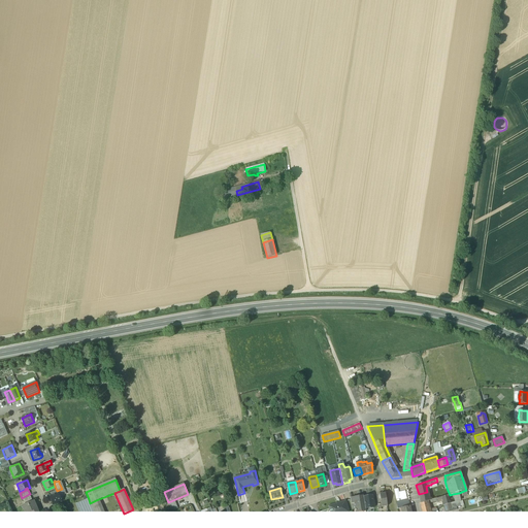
[(430,501),(429,496),(427,492),(419,494),(420,503),(422,503),(426,502),(430,501)]
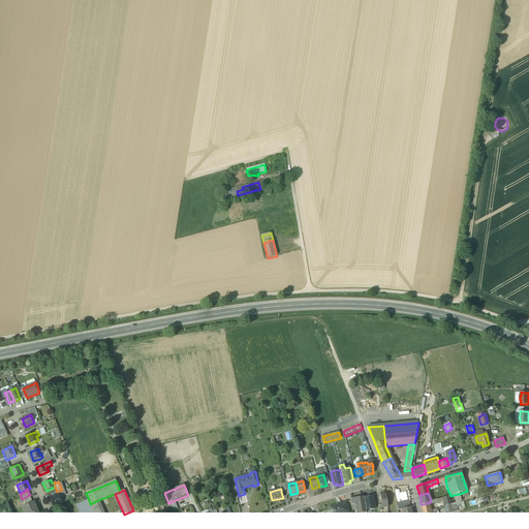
[(53,497),(50,498),(53,506),(62,502),(59,495),(59,494),(53,497)]
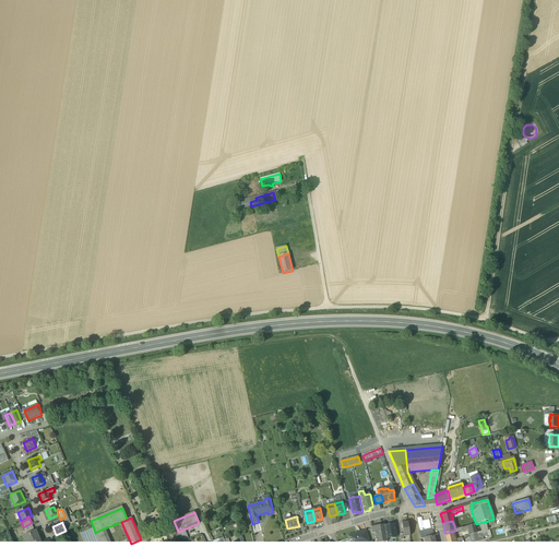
[(486,522),(479,523),(476,524),(475,525),(477,533),(487,531),(488,531),(486,522)]
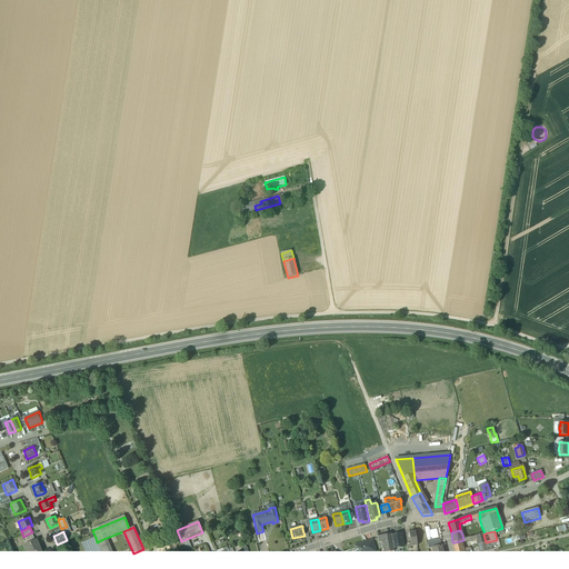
[(31,532),(23,537),(26,542),(35,539),(31,532)]
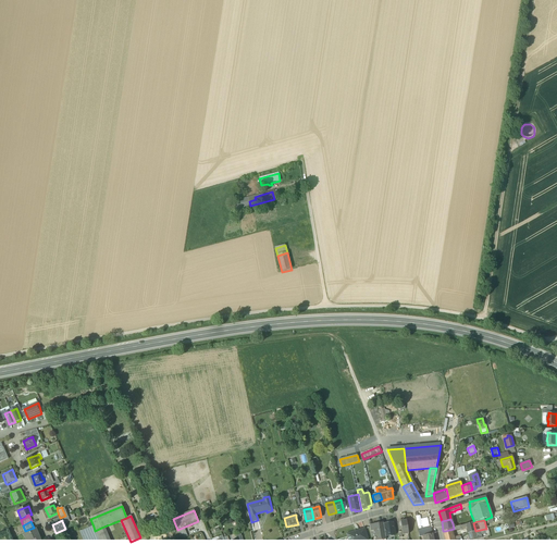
[(393,523),(388,524),(388,523),(383,524),(385,537),(390,536),(391,537),(394,536),(395,535),(394,528),(393,523)]
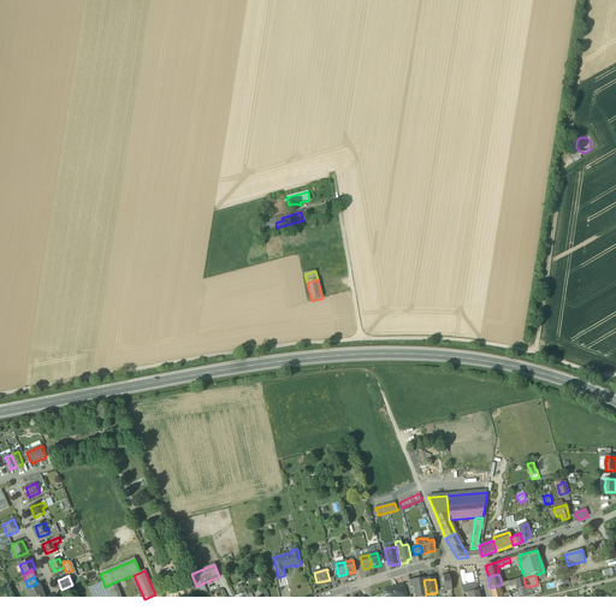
[(523,579),(515,581),(516,585),(517,590),(526,587),(523,579)]
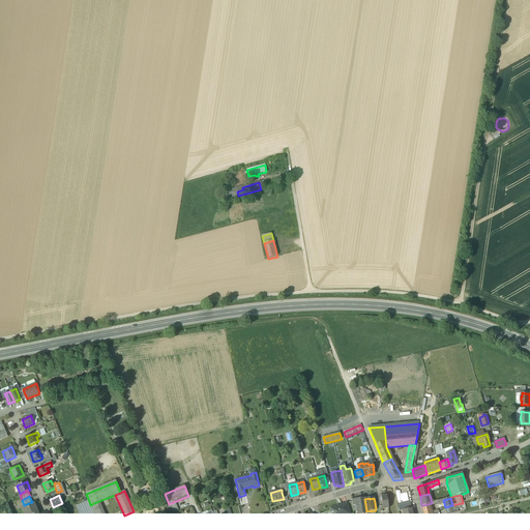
[(355,501),(354,501),(355,506),(357,516),(367,513),(364,499),(355,501)]
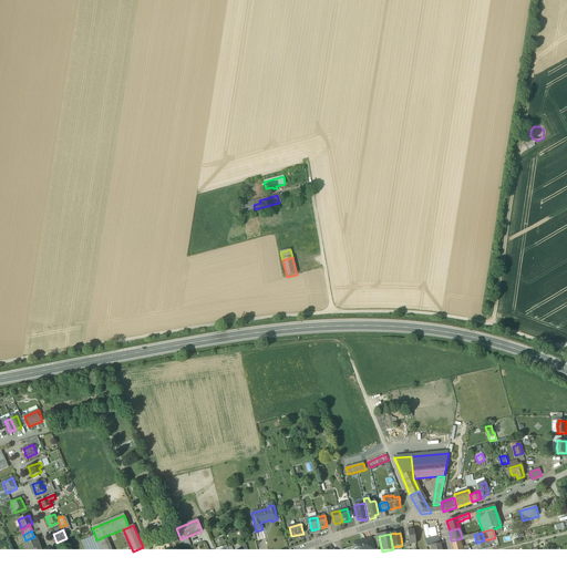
[(95,536),(82,542),(91,563),(104,557),(96,540),(95,536)]
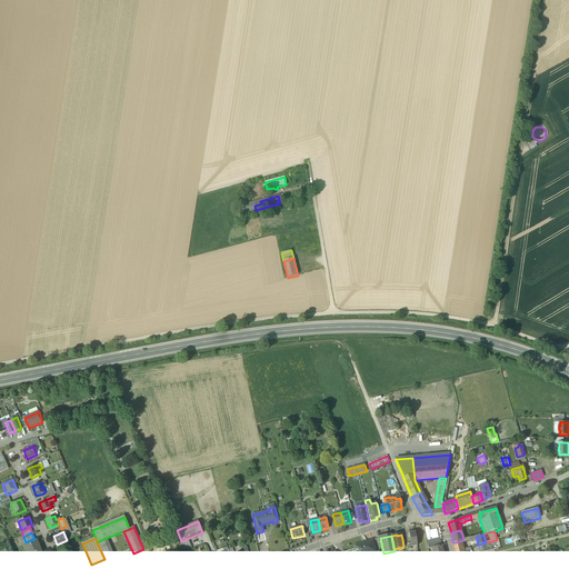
[(113,563),(103,539),(97,542),(105,559),(106,563),(107,566),(113,563)]
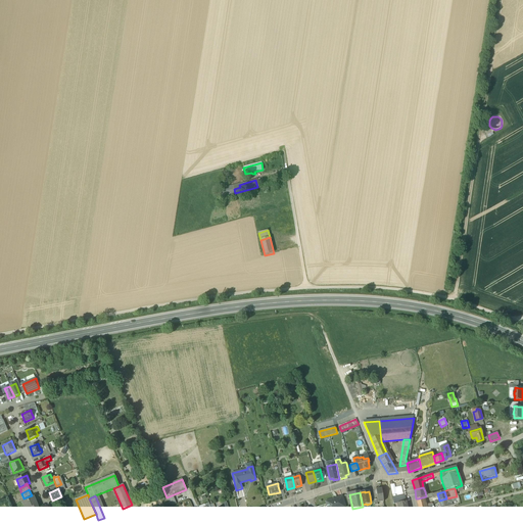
[(405,495),(392,498),(393,505),(397,504),(407,502),(405,495)]
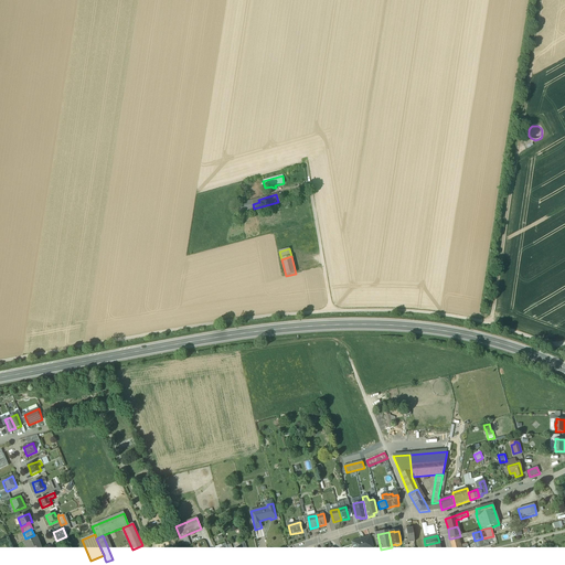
[(36,536),(27,541),(30,550),(33,548),(34,553),(42,551),(36,536)]
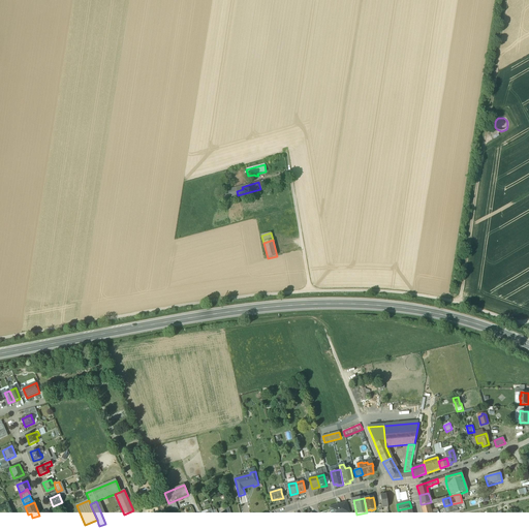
[(346,502),(330,507),(331,512),(333,512),(335,518),(349,514),(346,502)]
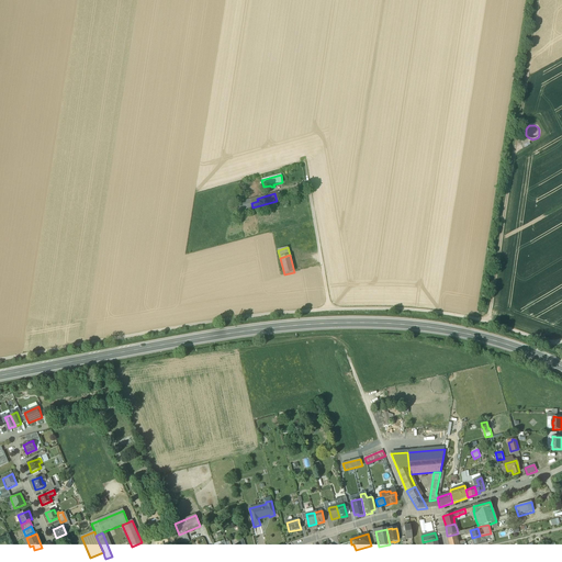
[(490,534),(480,536),(481,541),(483,540),(483,543),(486,542),(486,540),(491,539),(490,534)]
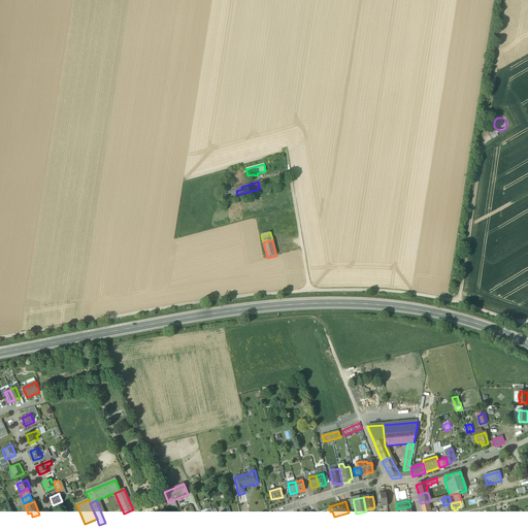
[(175,502),(169,504),(172,512),(178,508),(175,502)]
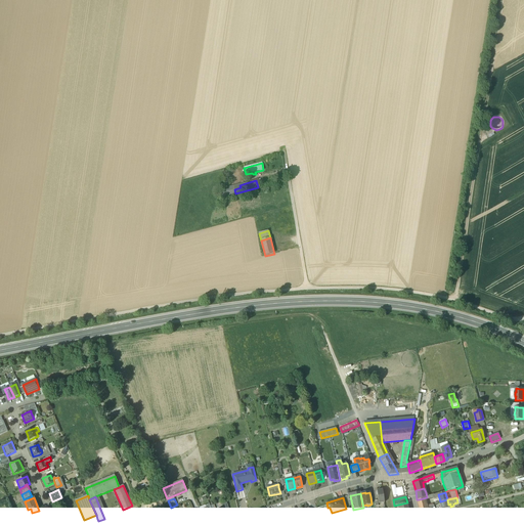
[(447,499),(440,501),(442,509),(450,507),(450,504),(448,505),(447,499)]
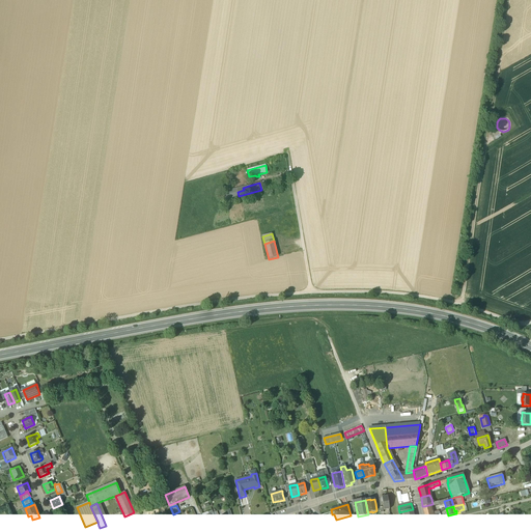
[(413,509),(403,511),(407,525),(409,524),(415,523),(413,509)]
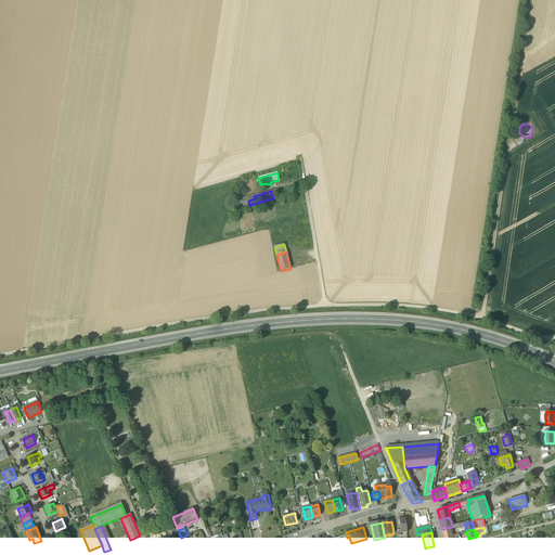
[(451,533),(442,534),(444,542),(452,540),(451,533)]
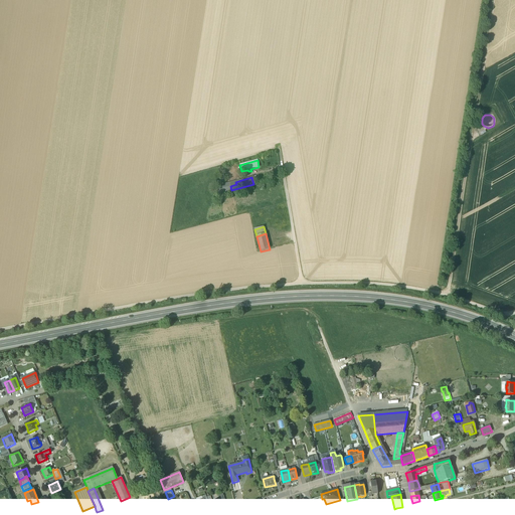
[(219,499),(212,502),(214,506),(212,507),(213,510),(222,507),(221,505),(219,499)]
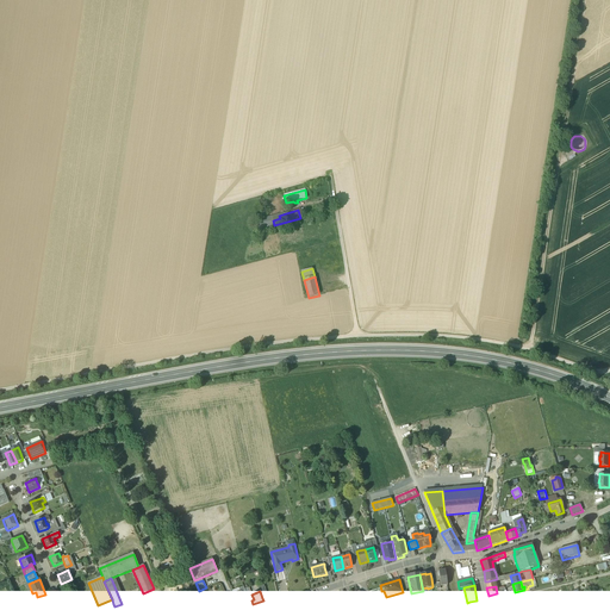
[(360,592),(352,593),(356,609),(362,607),(363,607),(362,602),(360,592)]
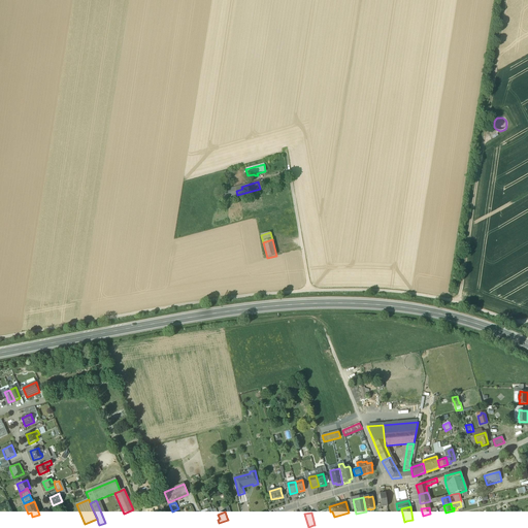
[(195,514),(187,518),(191,527),(194,527),(200,526),(195,514)]
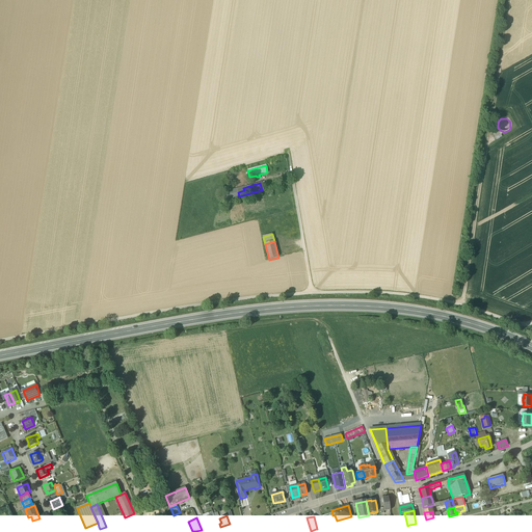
[(304,531),(311,531),(307,517),(300,520),(302,528),(303,531),(304,531)]
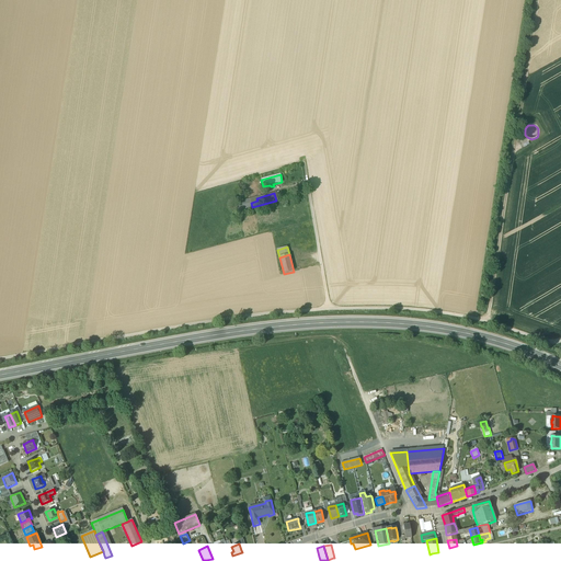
[(457,546),(449,548),(450,554),(459,552),(457,546)]
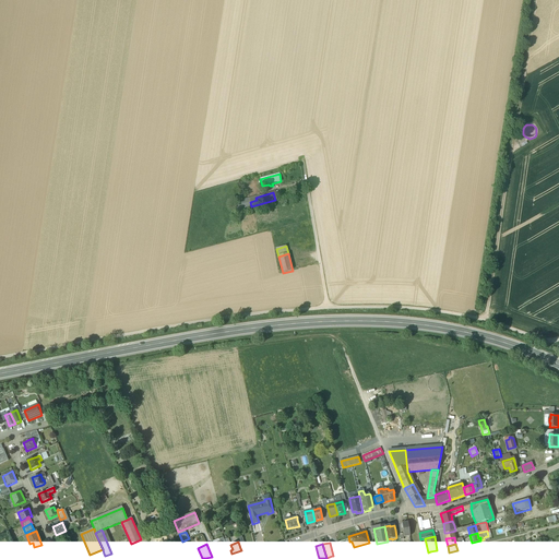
[(222,546),(216,548),(219,558),(227,555),(224,547),(223,546),(222,546)]
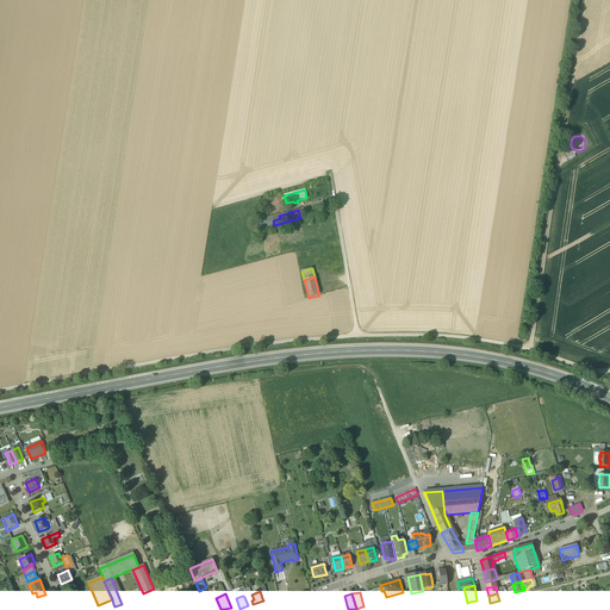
[(162,609),(157,598),(141,607),(141,609),(162,609)]
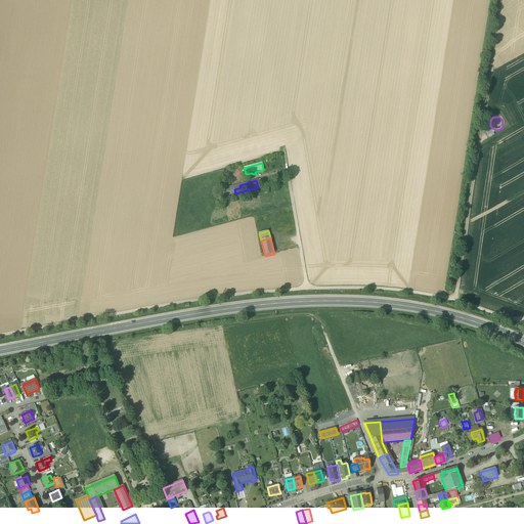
[(189,523),(185,514),(178,517),(180,523),(189,523)]
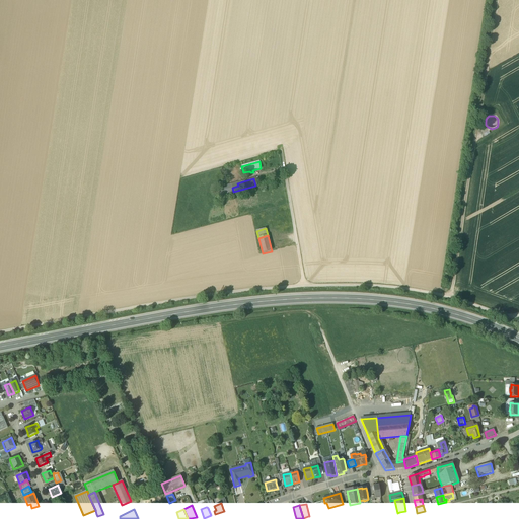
[(434,518),(431,510),(426,513),(426,514),(427,514),(427,515),(428,514),(430,518),(434,518)]
